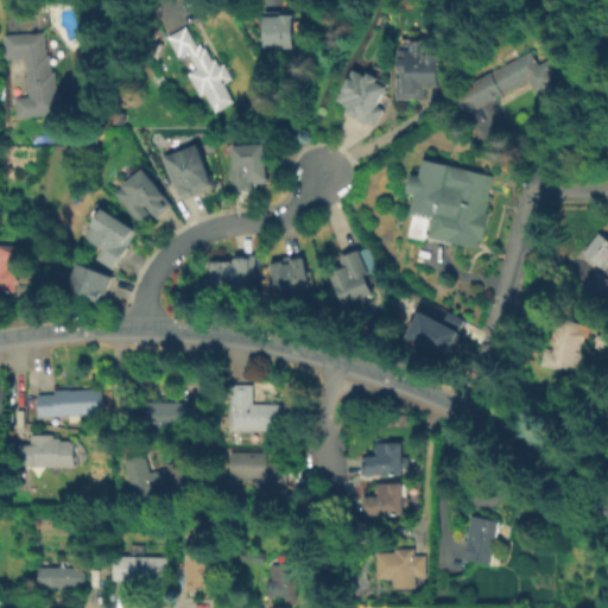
[(265,44),(265,7),(293,7),(293,44),(265,44)]
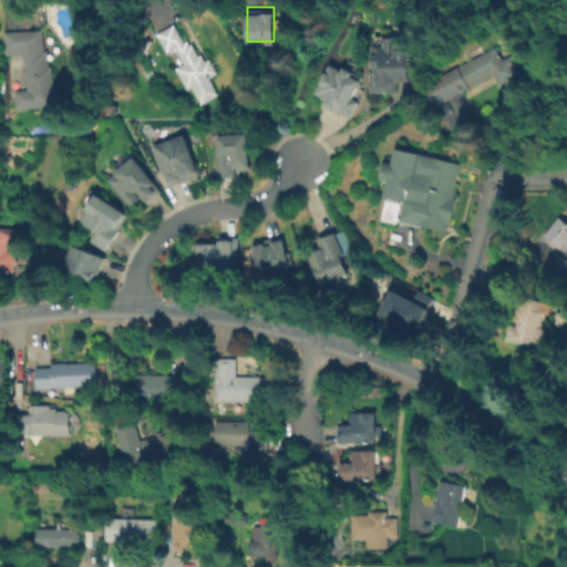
[(174,23),(183,41),(186,40),(188,44),(192,42),(198,54),(200,53),(204,60),(208,58),(216,72),(207,76),(216,93),(200,102),(191,85),(186,89),(174,66),(182,62),(174,48),(166,52),(156,33),(174,23)]
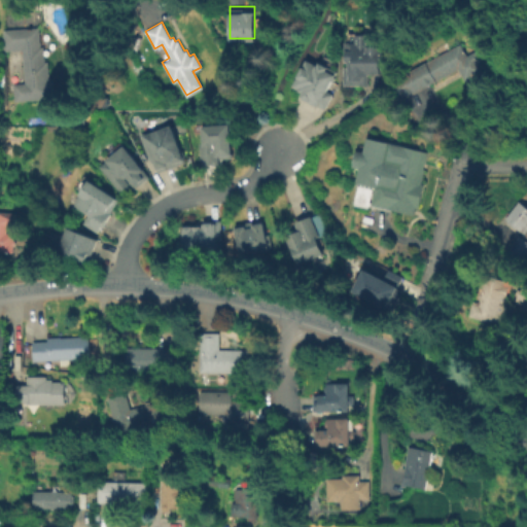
[(40,27),(42,46),(45,46),(46,62),(49,61),(51,80),(55,80),(56,98),(18,101),(15,83),(26,82),(23,49),(7,50),(5,30),(40,27)]
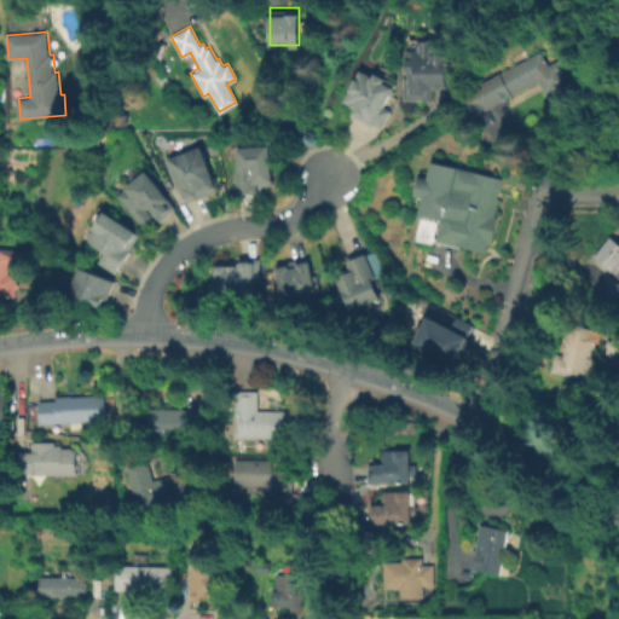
[(403,97),(403,75),(406,75),(406,68),(404,68),(404,46),(415,46),(415,36),(434,36),(434,48),(452,48),(451,84),(432,84),(432,97),(403,97)]
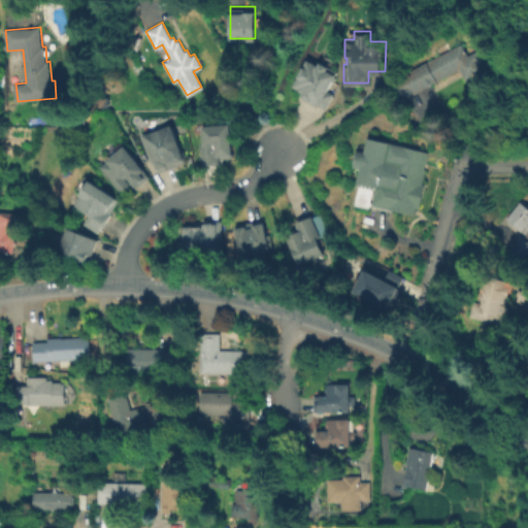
[(402,98),(393,80),(463,43),(469,56),(476,52),(487,70),(466,81),(459,68),(402,98)]
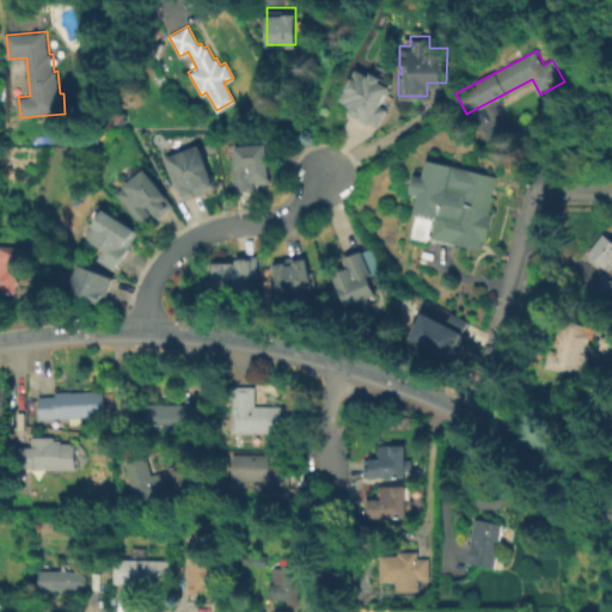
[(367,67),(390,80),(377,102),(385,106),(375,123),(368,120),(367,122),(346,110),(349,104),(336,97),(342,86),(341,85),(348,72),(349,73),(354,66),(365,72),(367,67)]
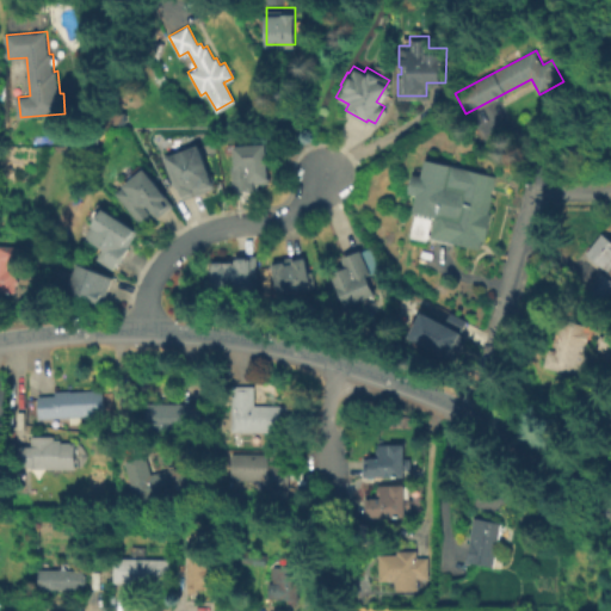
[(167,152),(199,140),(217,185),(185,198),(180,185),(177,186),(164,153),(167,152)]
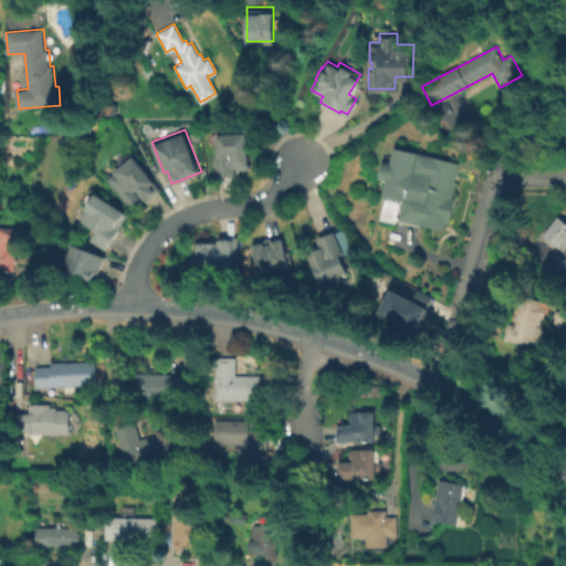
[(218,132),(249,129),(250,168),(236,169),(236,175),(217,175),(216,152),(219,150),(218,132)]
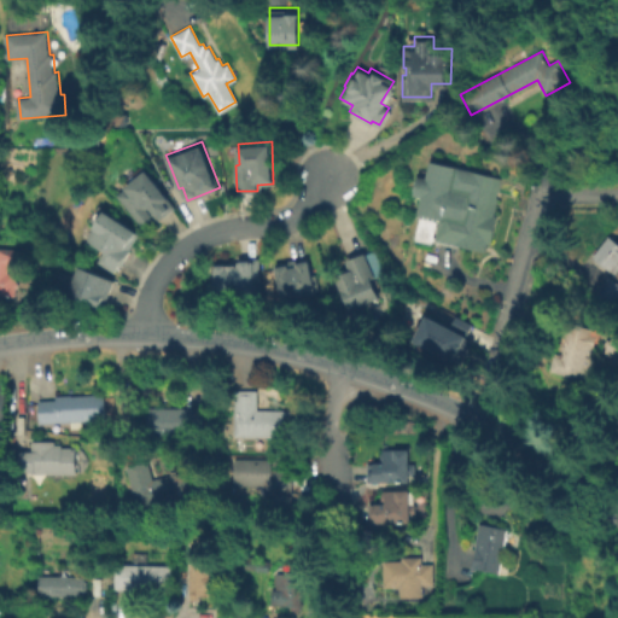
[(484,251),(412,235),(420,198),(412,196),(417,175),(425,178),(429,161),(501,176),(493,215),(497,216),(493,243),(487,242),(484,251)]
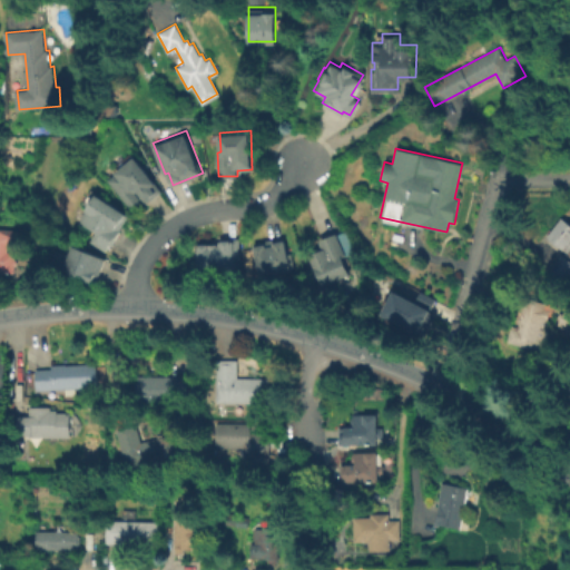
[(136,153),(158,182),(157,182),(163,189),(147,202),(138,189),(136,190),(141,197),(130,205),(109,177),(117,170),(115,169),(136,153)]
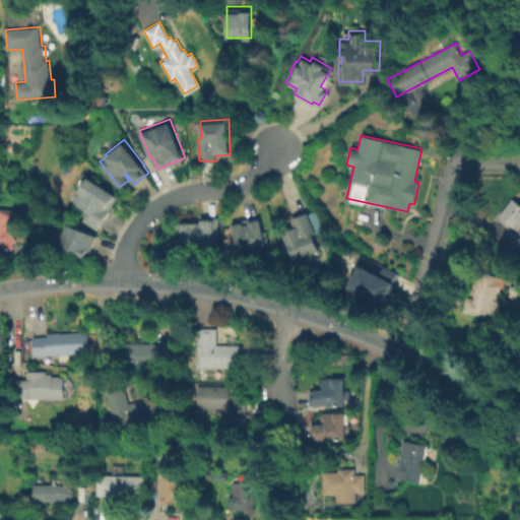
[(89,174),(118,192),(117,193),(119,195),(111,208),(112,208),(103,222),(101,220),(96,228),(82,218),(89,208),(73,199),(89,174)]
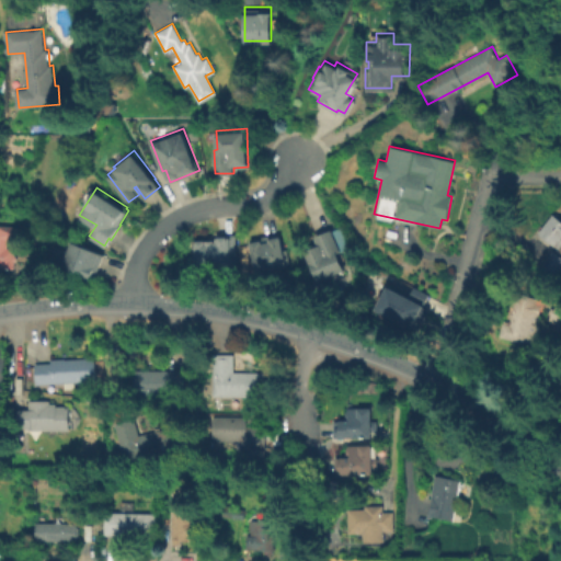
[(560,276),(542,262),(556,243),(541,232),(558,213),(560,215),(560,276)]
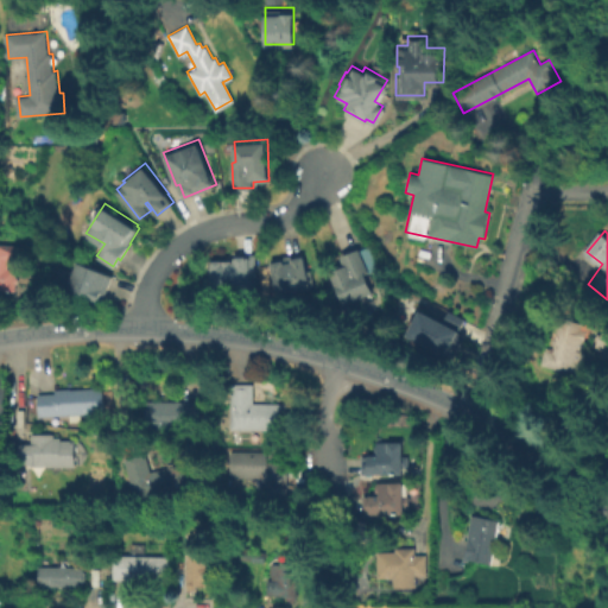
[(0,242),(16,245),(14,260),(8,259),(7,268),(17,268),(14,291),(0,289),(0,242)]
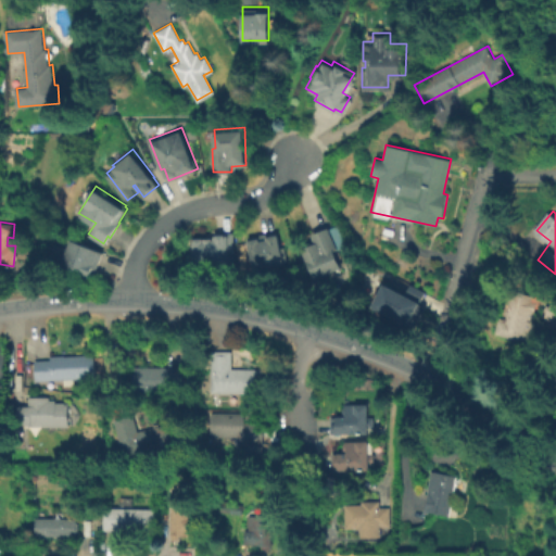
[(325,226),(335,248),(332,249),(340,265),(313,277),(299,245),(312,240),(310,232),(325,226)]
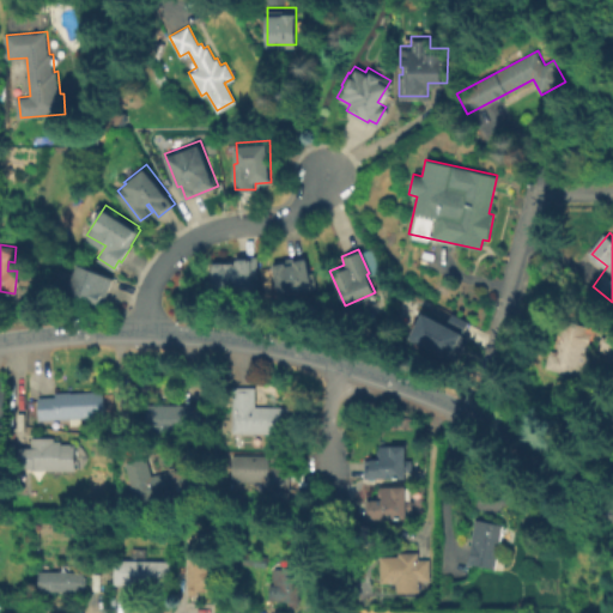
[(269,260),(304,253),(305,259),(304,259),(307,271),(310,269),(315,287),(278,296),(269,260)]
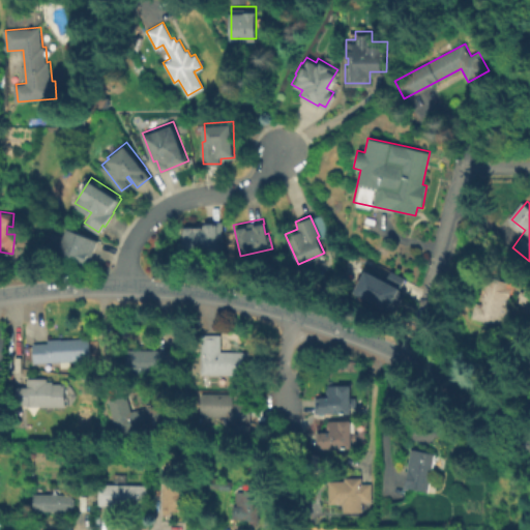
[(179,226),(181,226),(181,224),(190,224),(190,225),(201,225),(201,222),(203,222),(203,219),(212,219),(212,222),(213,222),(213,221),(222,221),(223,241),(215,241),(216,251),(180,252),(179,226)]
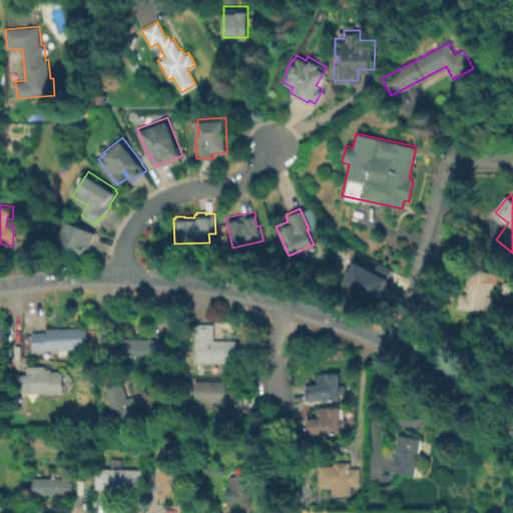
[(67,216),(96,227),(87,252),(57,241),(67,216)]
